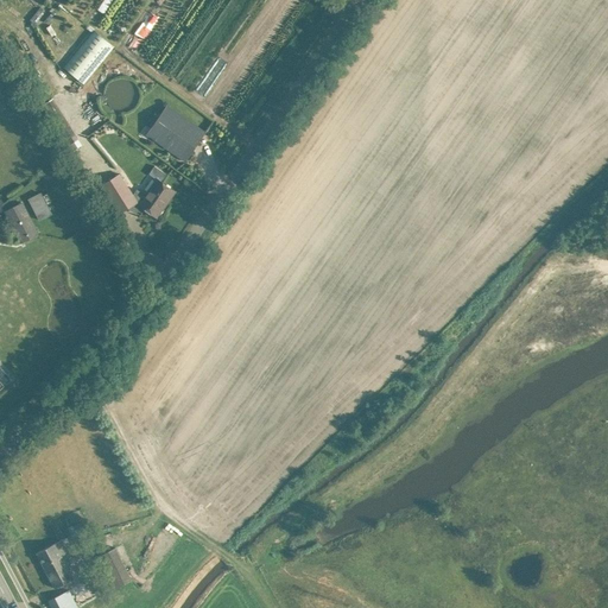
[(94,31),(63,68),(83,84),(114,48),(94,31)]
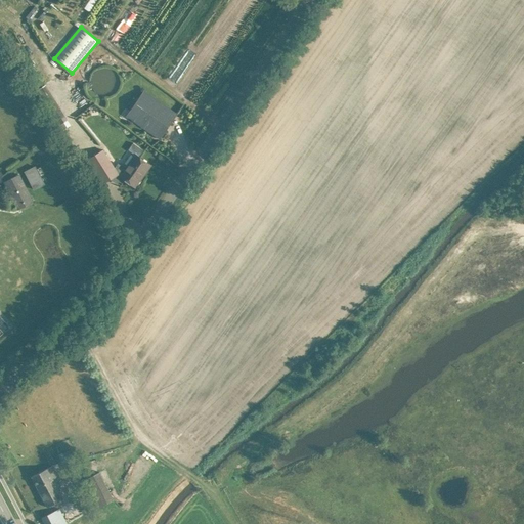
[(90,83),(93,77),(79,72),(77,78),(90,83)]
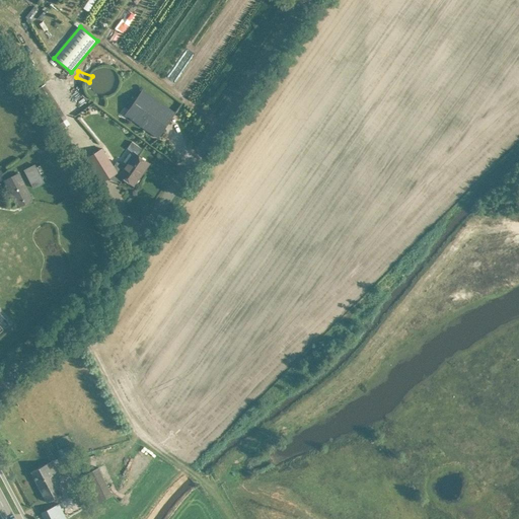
[(46,83),(34,90),(57,125),(67,119),(46,83)]
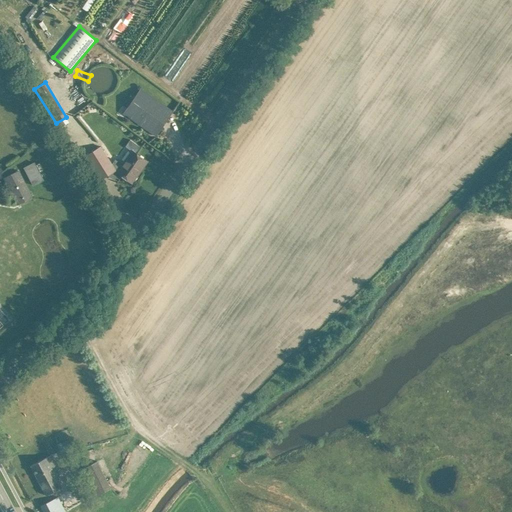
[(156,136),(173,111),(140,88),(123,113),(156,136)]
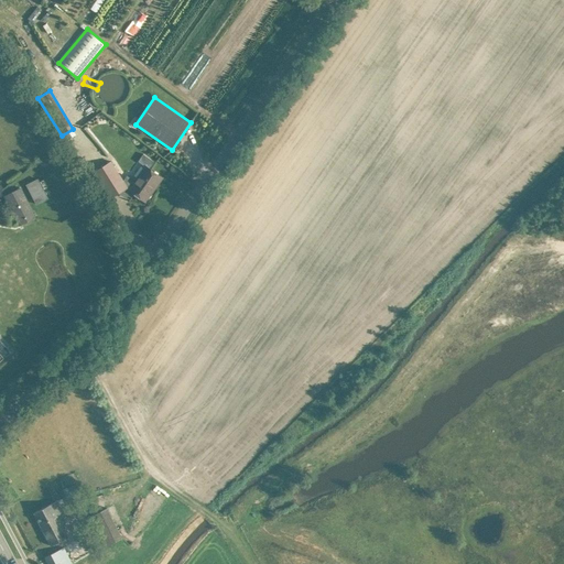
[(0,138),(0,161),(15,151),(4,134),(0,138)]
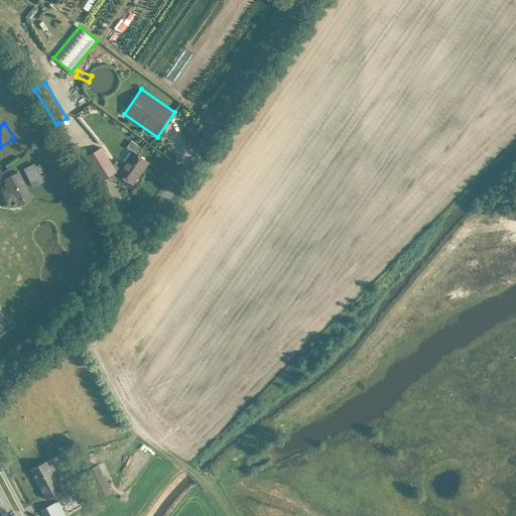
[(42,141),(36,146),(47,159),(53,154),(42,141)]
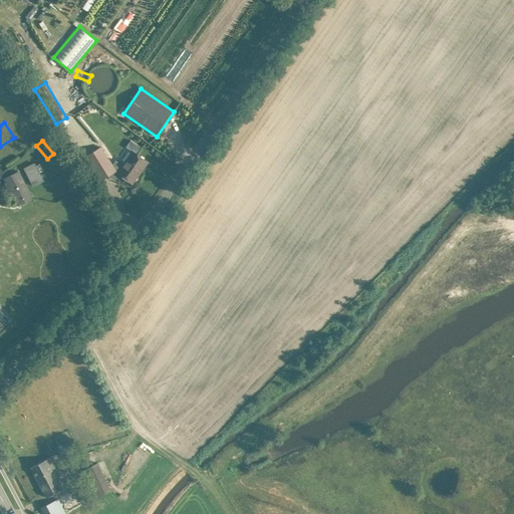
[(100,147),(85,157),(100,181),(108,175),(115,171),(112,165),(100,147)]
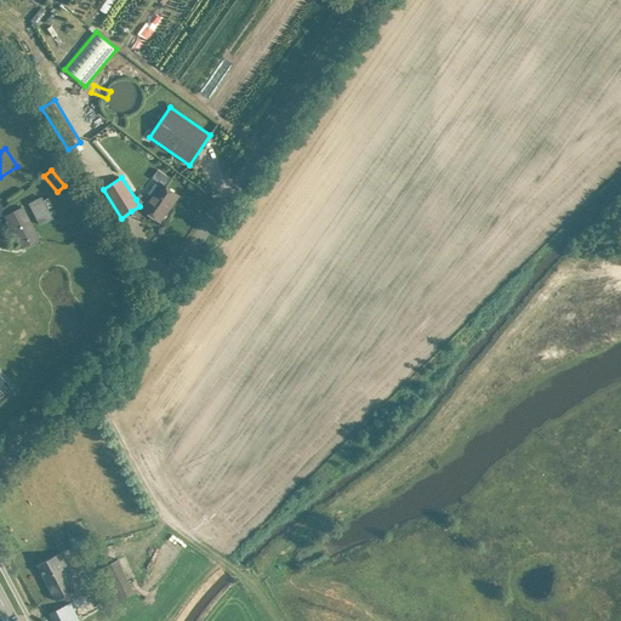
[(140,206),(131,211),(140,217),(144,211),(160,222),(166,212),(164,210),(176,194),(165,187),(160,183),(149,199),(141,193),(136,199),(140,206)]
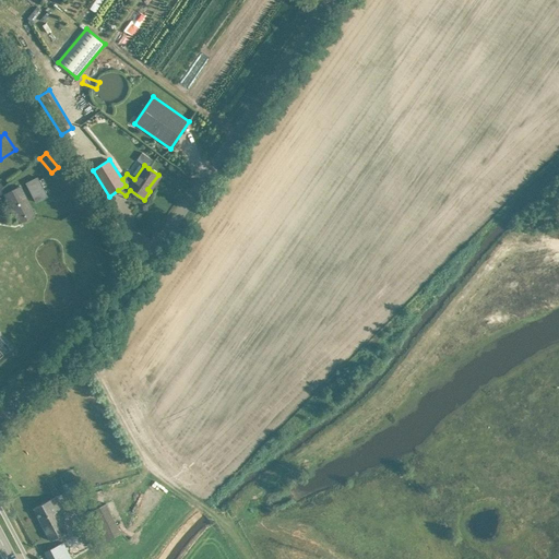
[(37,177),(25,182),(26,183),(36,203),(48,197),(37,177)]
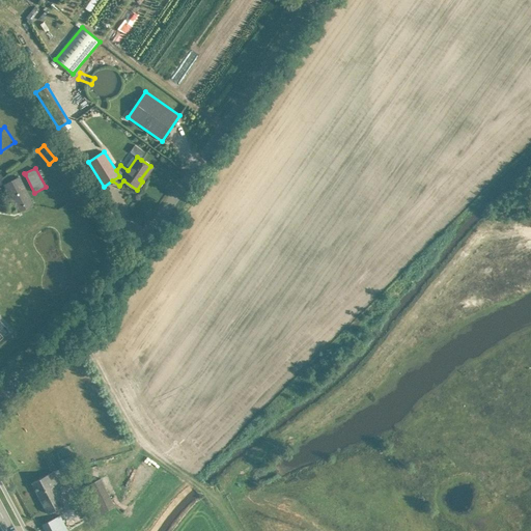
[(18,213),(33,204),(20,176),(3,185),(18,213)]
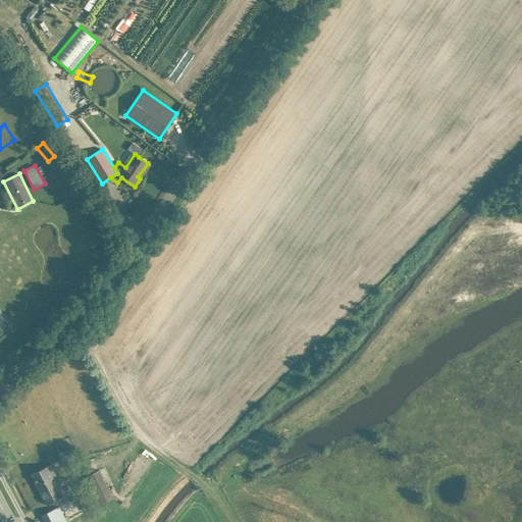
[(47,505),(56,500),(62,497),(56,484),(60,482),(55,473),(51,464),(32,474),(47,505)]
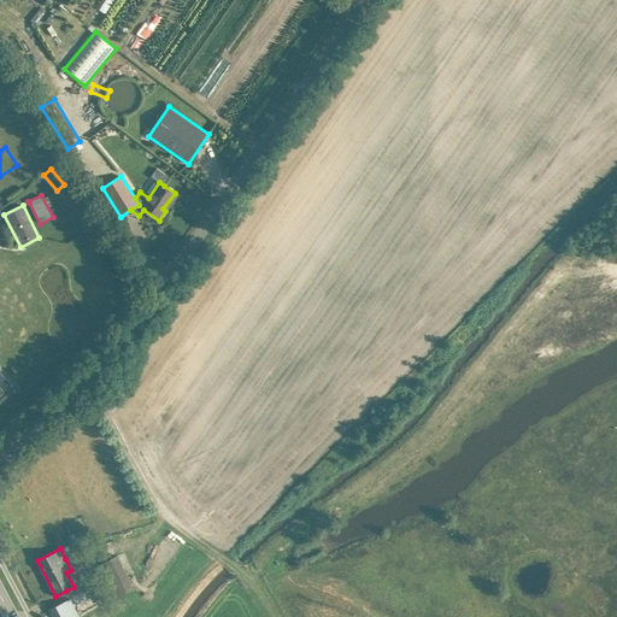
[(109,600),(134,588),(117,554),(93,569),(109,600)]
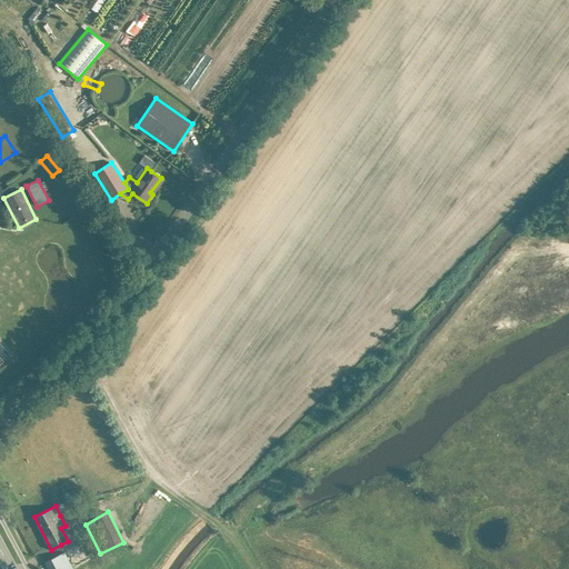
[(73,568),(66,551),(57,556),(45,561),(48,568),(73,568)]
